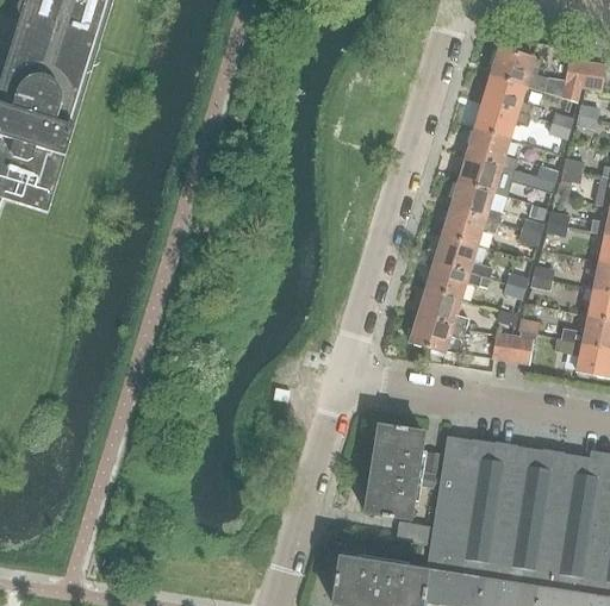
[(0,197),(47,211),(92,64),(93,64),(94,64),(95,63),(97,63),(98,62),(99,61),(99,60),(99,58),(100,57),(99,56),(99,55),(99,54),(98,52),(97,51),(95,50),(111,0),(23,0),(22,0),(20,1),(19,1),(19,2),(18,4),(18,5),(18,7),(18,8),(18,10),(19,11),(19,12),(20,12),(0,76),(0,197)]
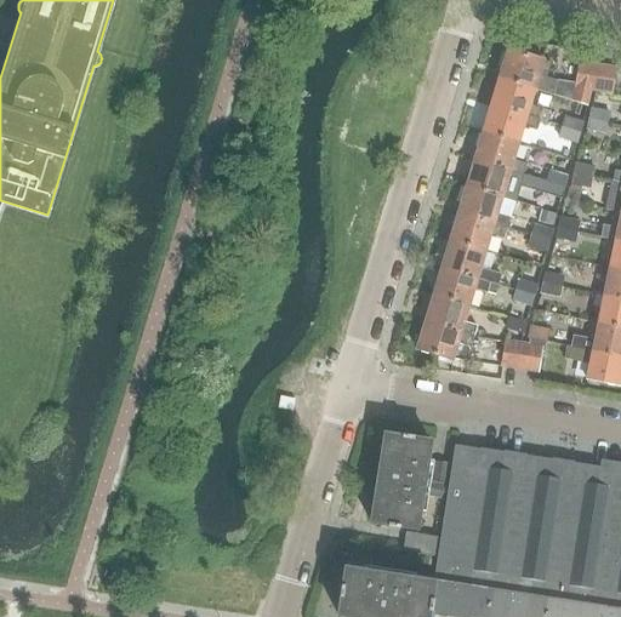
[(499,75),(535,86),(547,90),(551,79),(543,76),(548,61),(507,47),(499,75)]
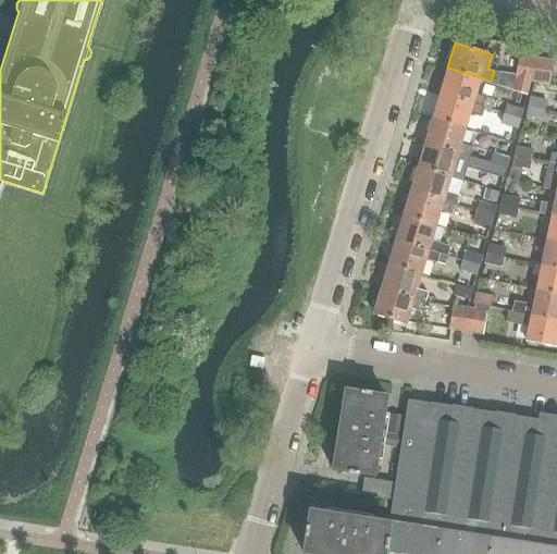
[(534,56),(519,53),(517,72),(516,75),(531,77),(534,56)]
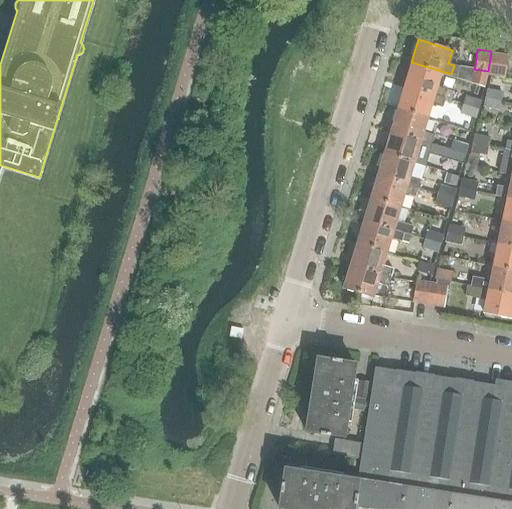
[(494,51),(491,71),(503,73),(507,53),(494,51)]
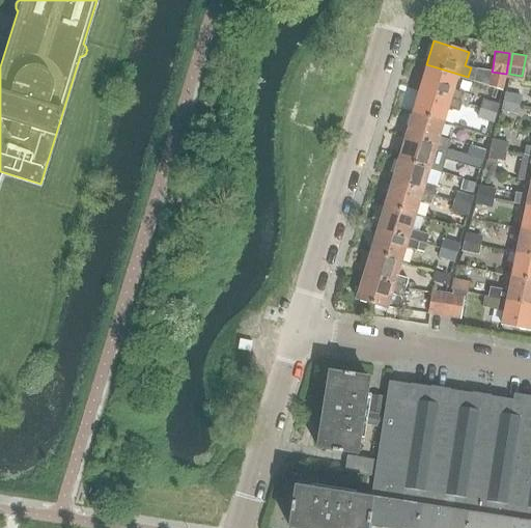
[(457,74),(426,64),(419,87),(460,100),(460,101),(468,103),(470,93),(452,87),(457,74)]
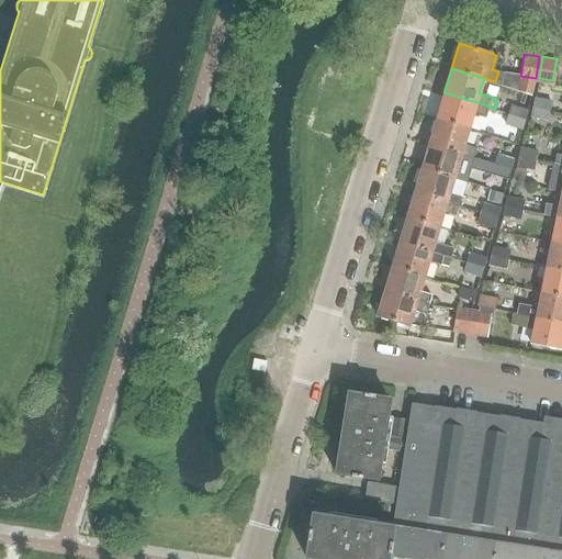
[(519,88),(520,76),(521,73),(504,70),(501,81),(499,82),(519,88)]
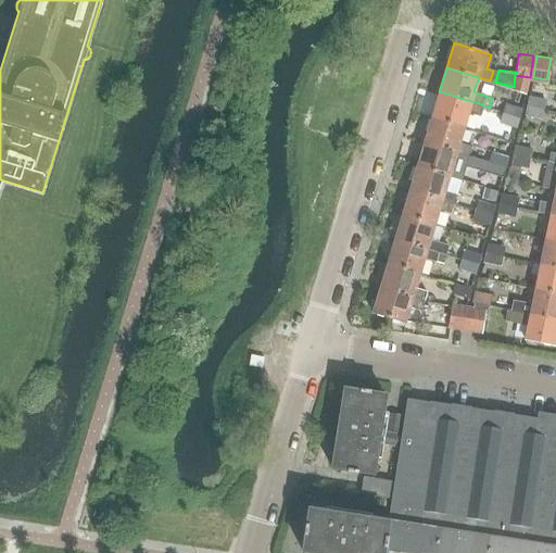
[(530,77),(515,75),(514,87),(526,92),(530,77)]
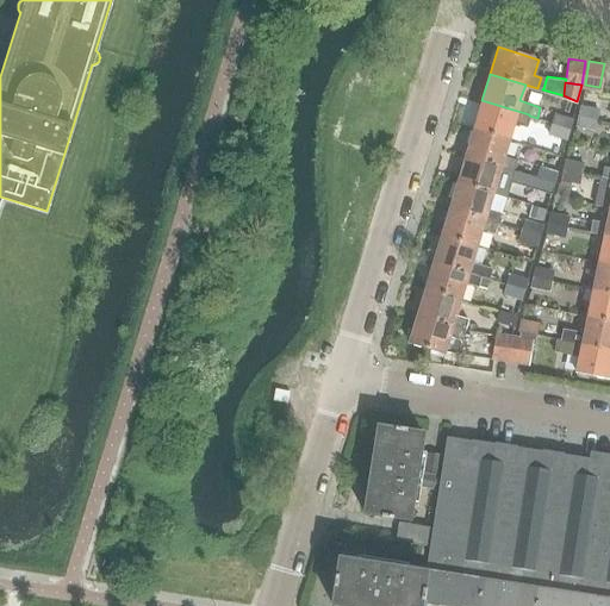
[(529,114),(481,100),(473,126),(509,137),(514,120),(527,125),(529,116),(529,114)]
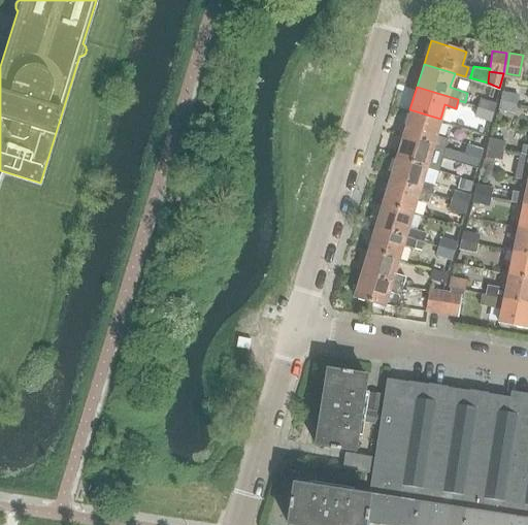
[(518,93),(503,90),(502,98),(517,101),(518,93)]
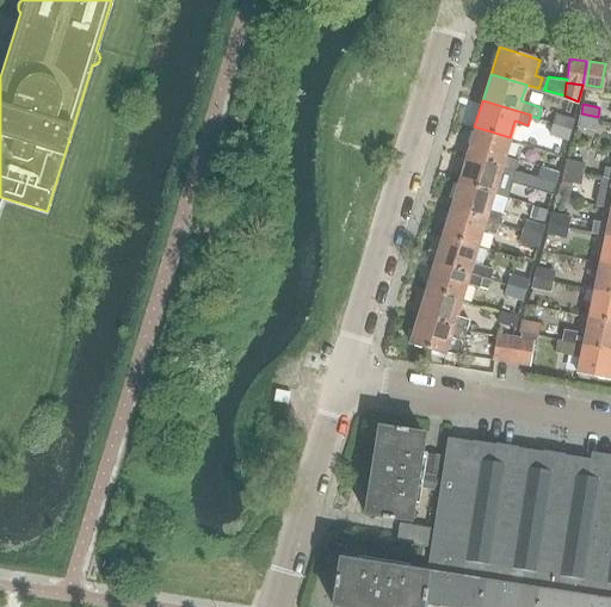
[(556,112),(554,122),(571,128),(573,117),(556,112)]
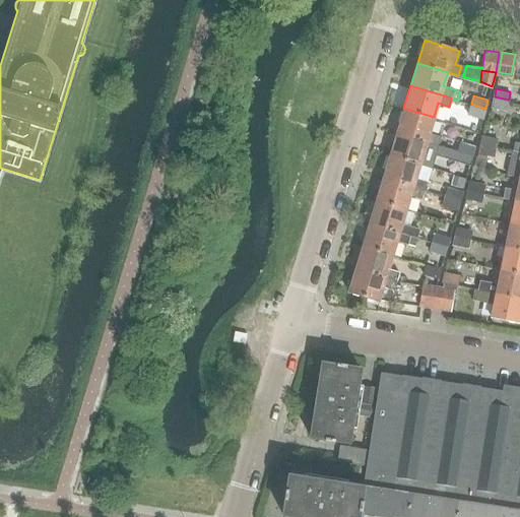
[(509,100),(495,97),(493,105),(507,108),(509,100)]
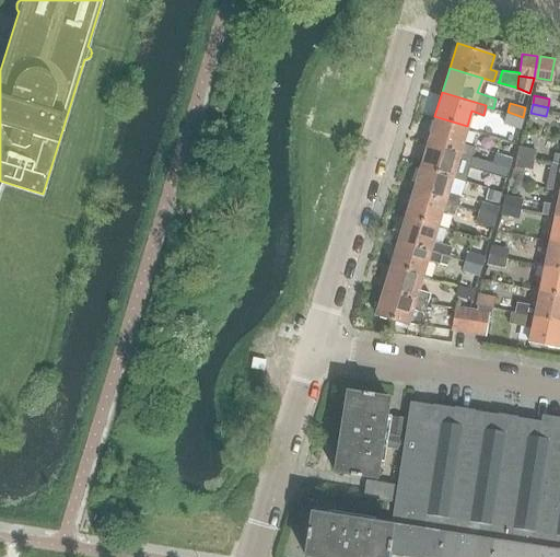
[(523,117),(508,112),(505,122),(521,125),(523,117)]
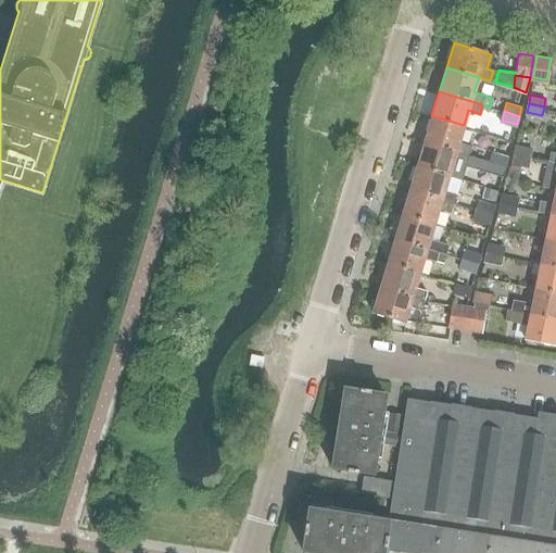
[(464,125),(431,115),(424,139),(468,153),(471,143),(459,140),(464,125)]
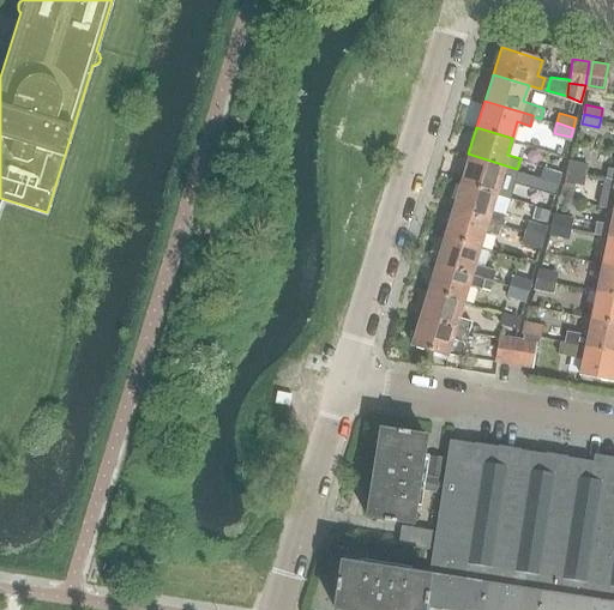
[(517,169),(468,153),(459,181),(495,192),(509,197),(513,180),(555,193),(559,181),(542,176),(541,177),(517,169)]
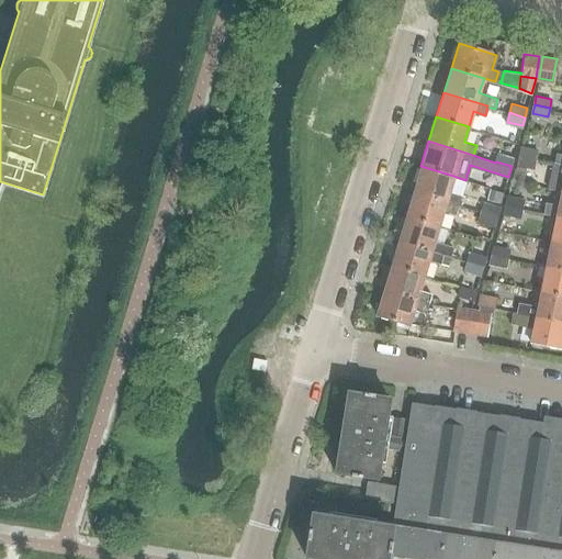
[(536,157),(538,148),(520,144),(518,154),(536,157)]
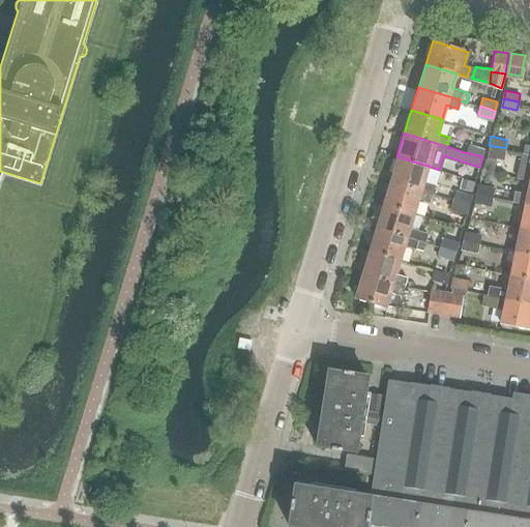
[(470,144),(468,152),(482,156),(484,149),(470,144)]
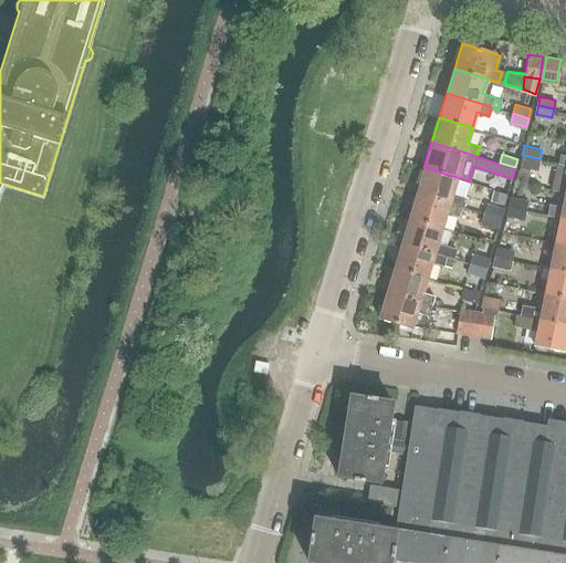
[(522,155),(520,166),(519,168),(515,179),(526,183),(530,168),(537,169),(540,158),(522,155)]
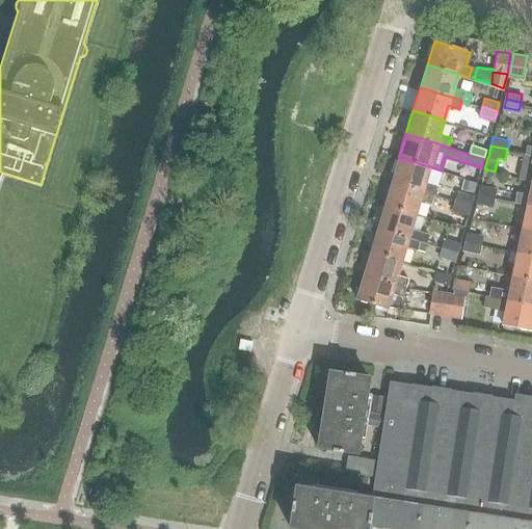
[(531,180),(531,179),(531,154),(524,153),(524,154),(523,154),(517,178),(531,181),(531,180)]
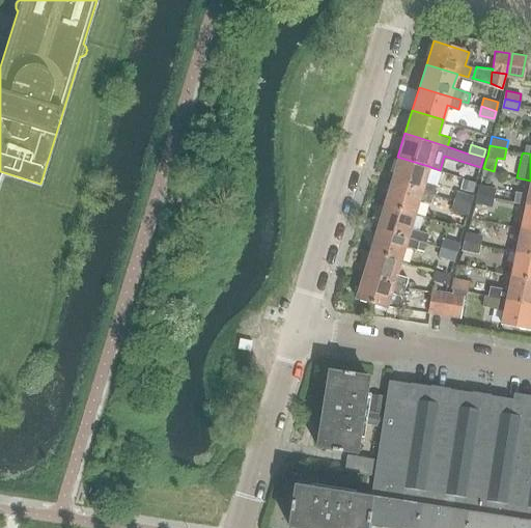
[(397,157),(391,179),(432,193),(440,170),(428,166),(397,157)]
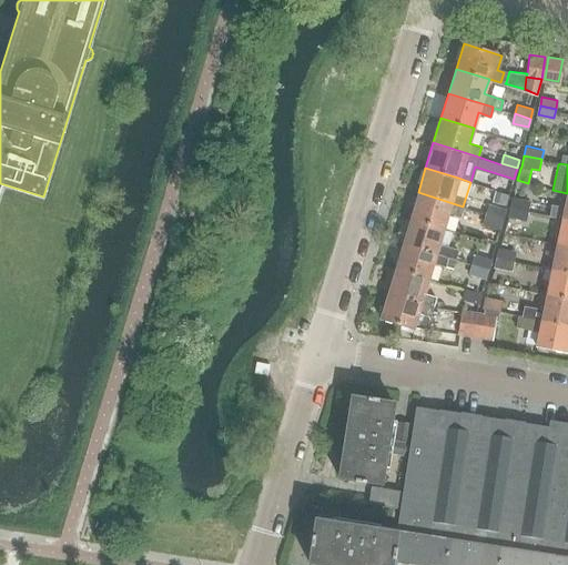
[(508,193),(497,190),(494,201),(505,204),(508,193)]
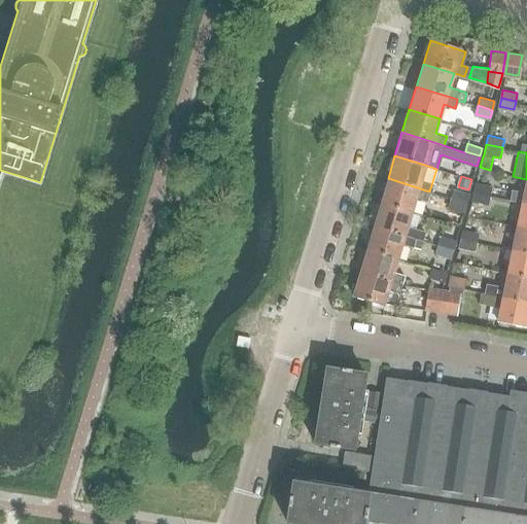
[(522,201),(526,202),(526,177),(526,178),(526,179),(524,191),(512,188),(510,200),(521,202),(522,201)]
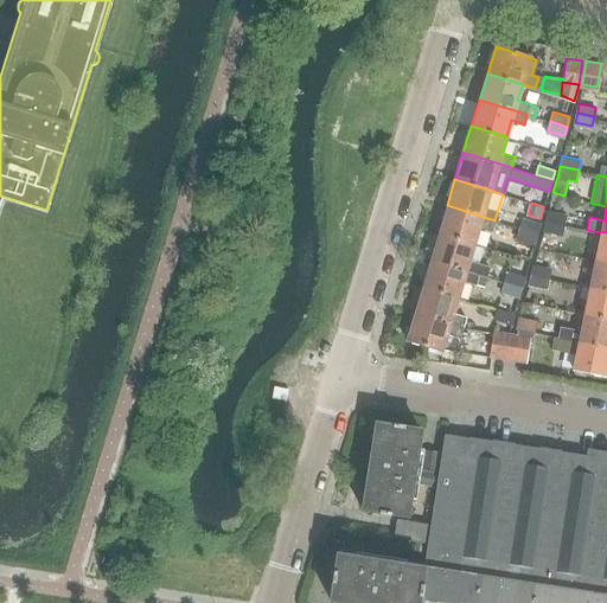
[(494,220),(447,205),(439,232),(473,243),(479,228),(491,231),(494,220)]
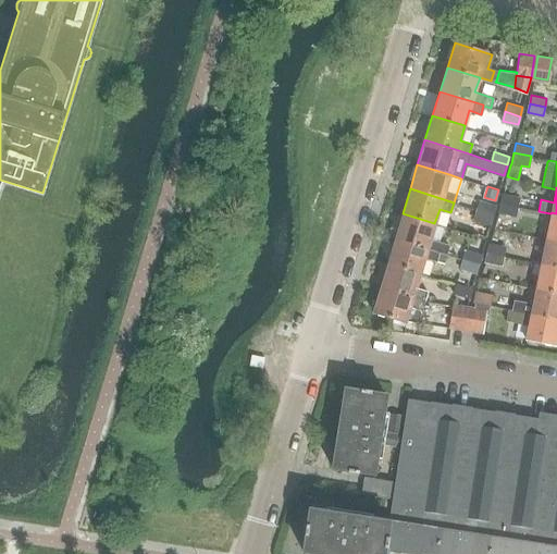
[(517,197),(502,194),(499,201),(515,205),(517,197)]
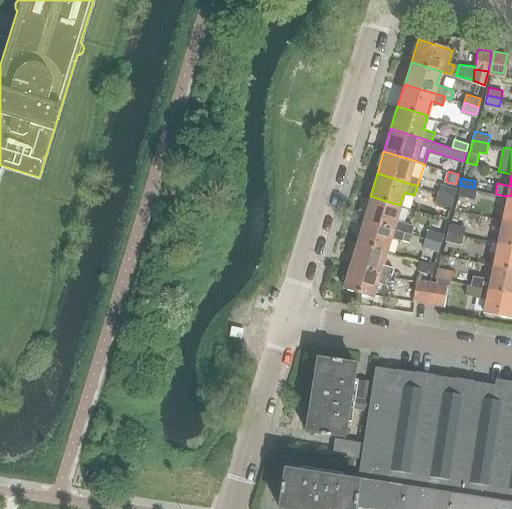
[(440,184),(438,192),(452,197),(454,189),(440,184)]
